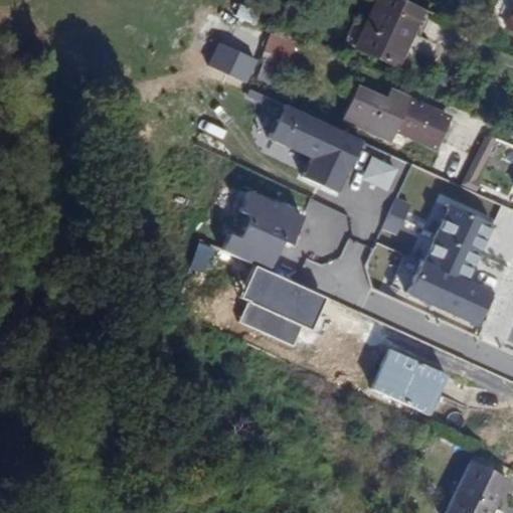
[(419,9),(399,0),(373,0),(353,47),(393,64),(419,9)]
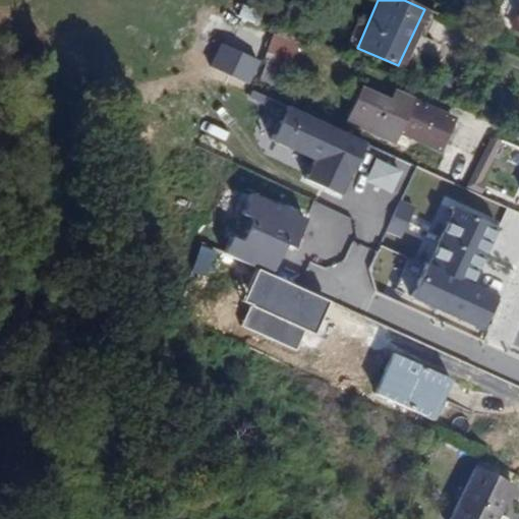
[(503,0),(495,18),(518,30),(518,0),(503,0)]
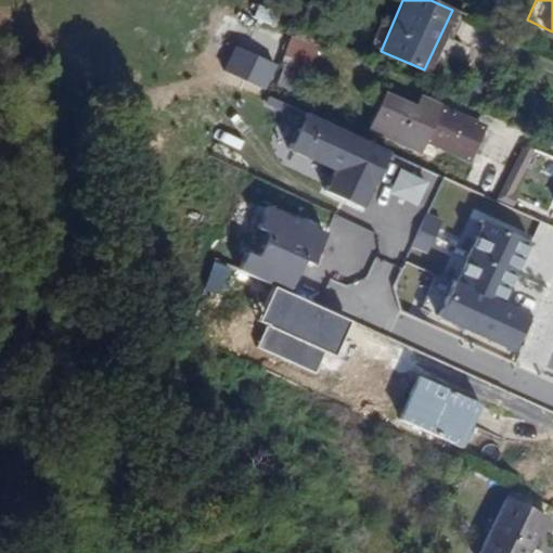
[(283,54),(239,38),(229,63),(273,80),(283,54)]
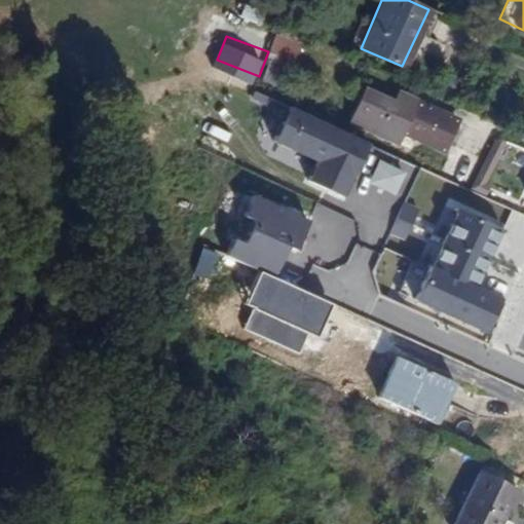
[(346,118),(378,133),(383,122),(401,131),(440,148),(454,117),(407,97),(398,103),(390,99),(361,86),(346,118)]
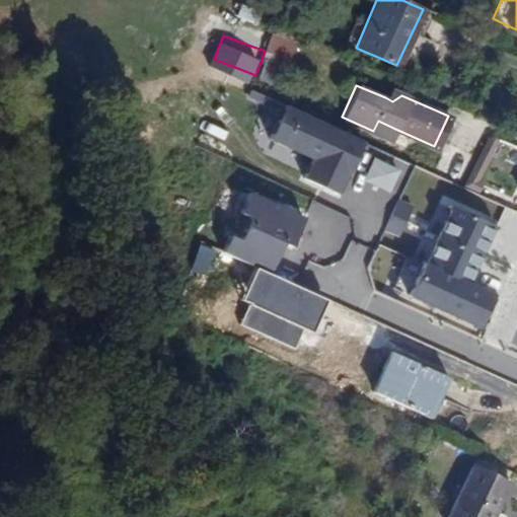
[(392,101),(401,95),(389,89),(385,97),(392,101)]
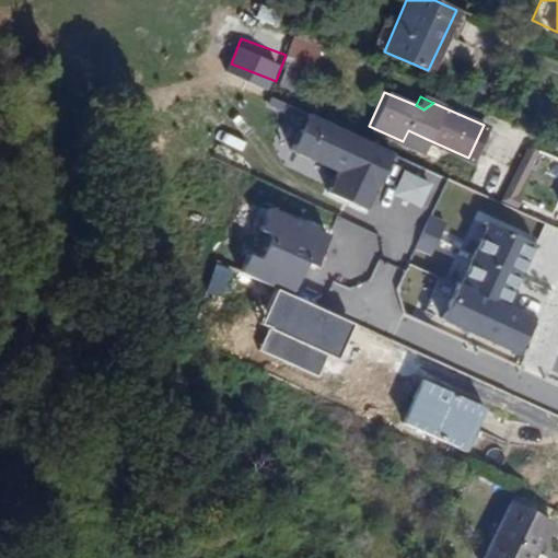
[(397,152),(309,111),(291,148),(341,172),(333,193),(370,210),(397,152)]
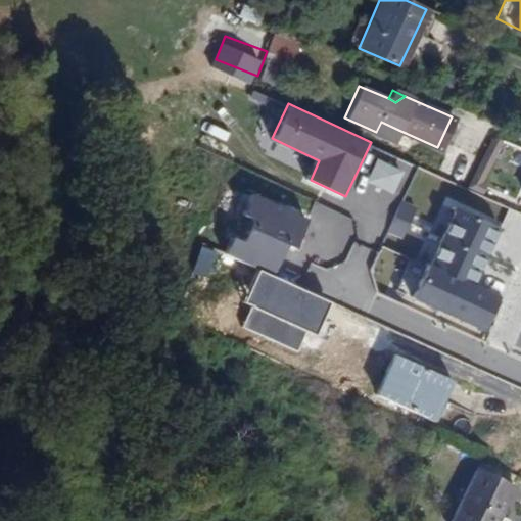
[(381,122),(376,132),(394,140),(398,130),(381,122)]
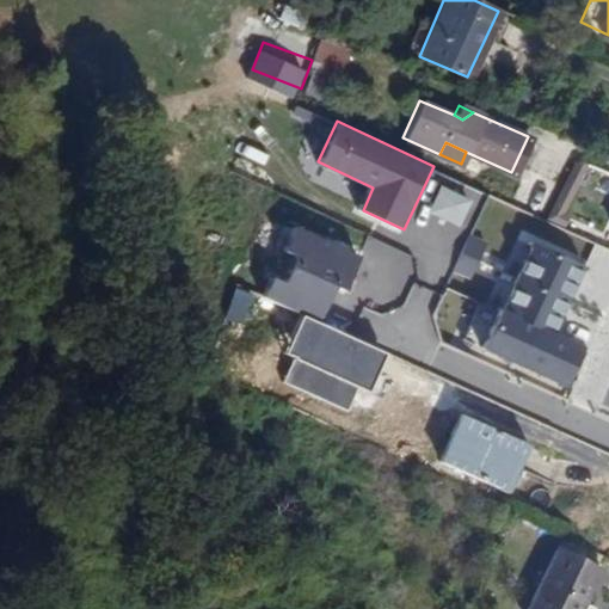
[(585,162),(576,158),(553,208),(563,213),(585,162)]
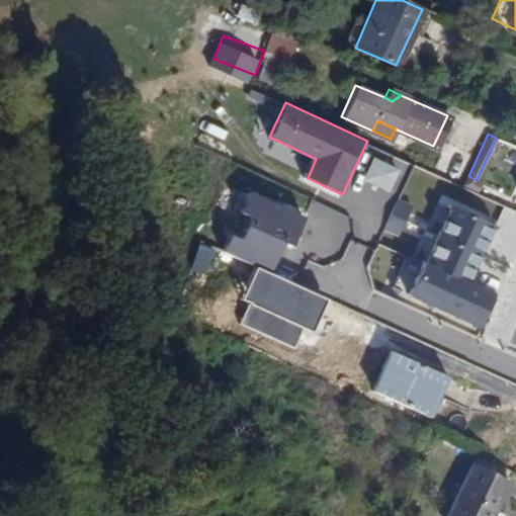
[(401,170),(375,158),(366,178),(392,190),(401,170)]
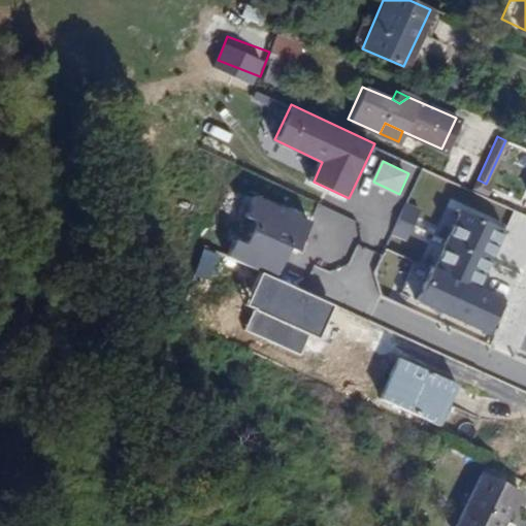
[(486,184),(478,179),(473,189),(486,194),(490,185),(486,184)]
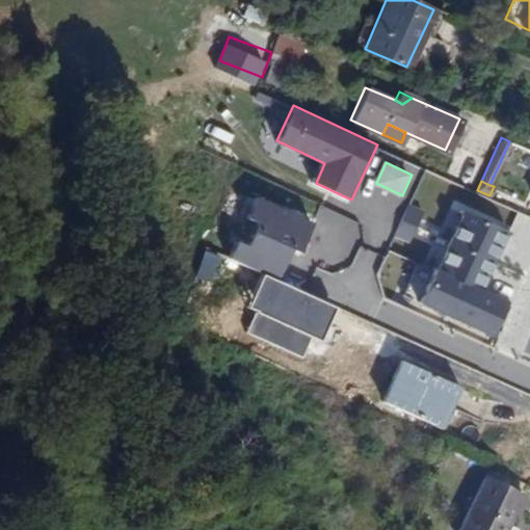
[(315,220),(261,197),(252,219),(265,223),(255,244),(241,241),(234,256),(286,281),(298,250),(308,255),(318,236),(315,220)]
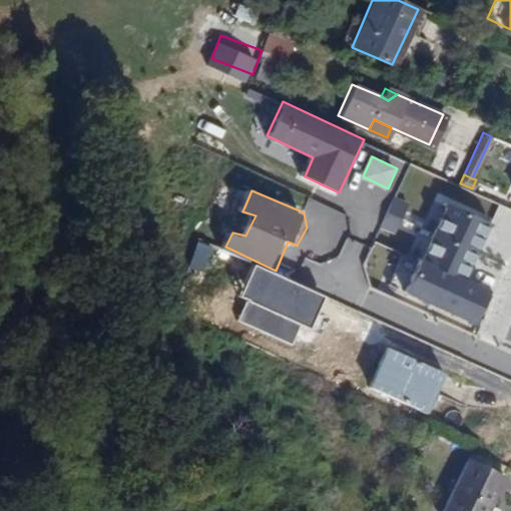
[(402,231),(407,198),(389,196),(384,229),(402,231)]
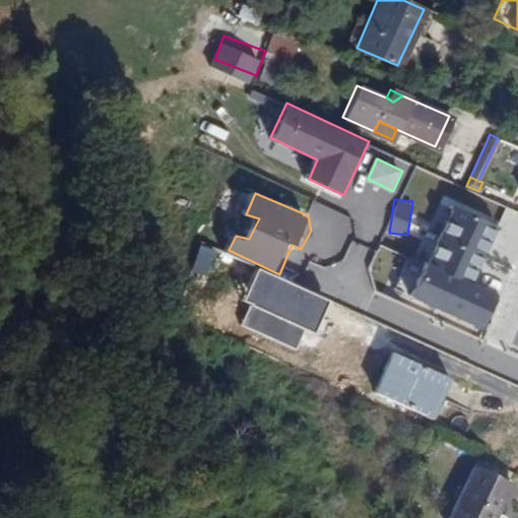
[(492,224),(451,206),(427,260),(424,259),(407,293),(435,306),(441,294),(457,301),(468,278),(492,224)]
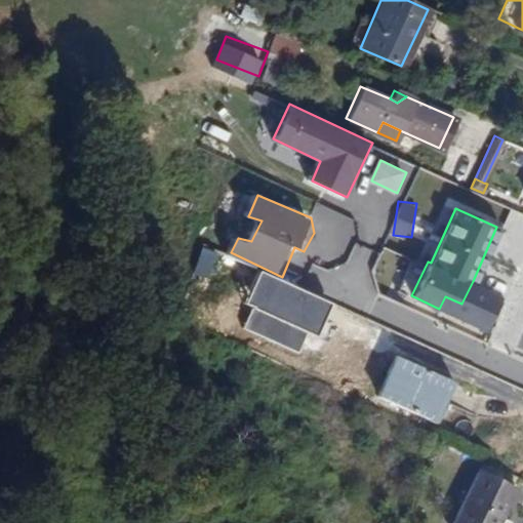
[(507,297),(473,281),(461,304),(445,296),(439,309),(491,332),(507,297)]
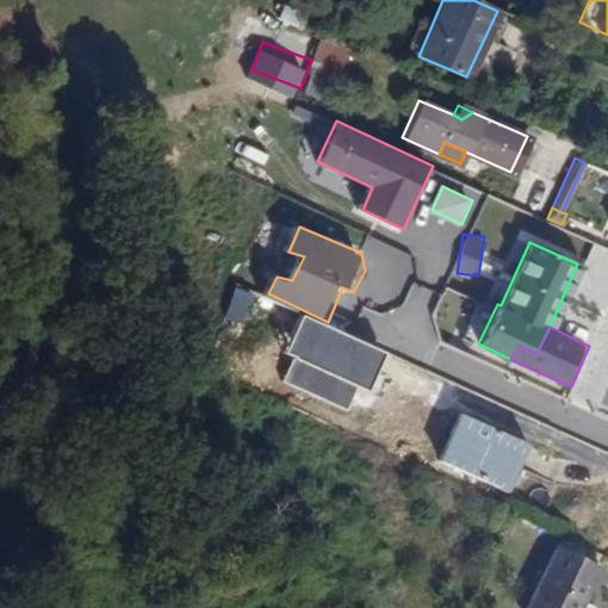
[(324,422),(340,395),(312,379),(297,407),(324,422)]
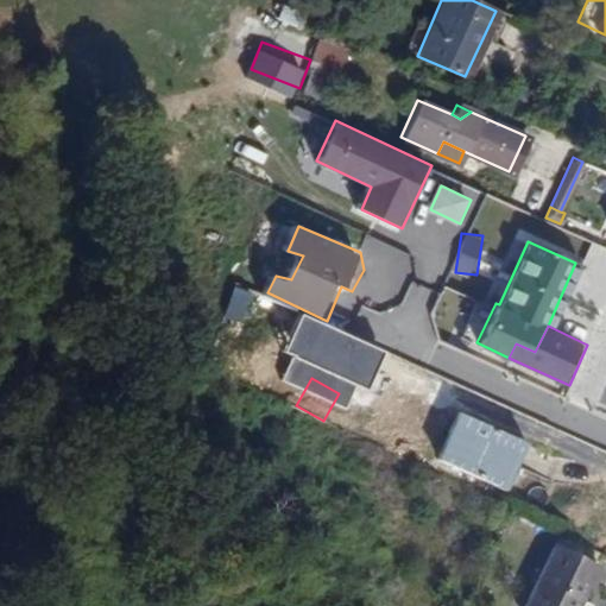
[(456,412),(436,456),(499,485),(519,441),(456,412)]
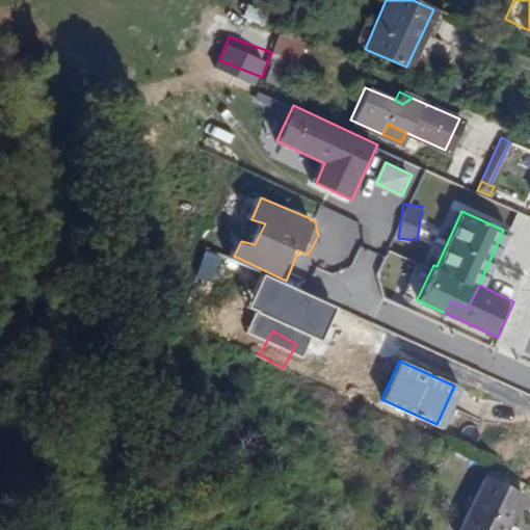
[(481,475),(454,529),(503,529),(521,495),(481,475)]
